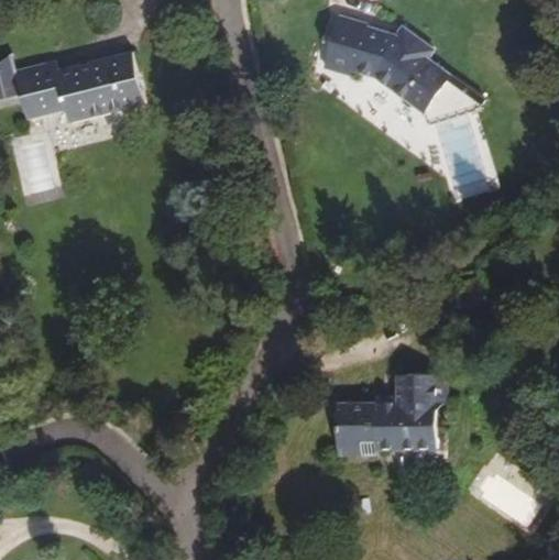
[(355,59),(352,73),(376,80),(426,109),(451,70),(425,57),(431,46),(409,33),(404,43),(390,36),(366,30),(366,24),(337,14),(325,52),(355,59)]
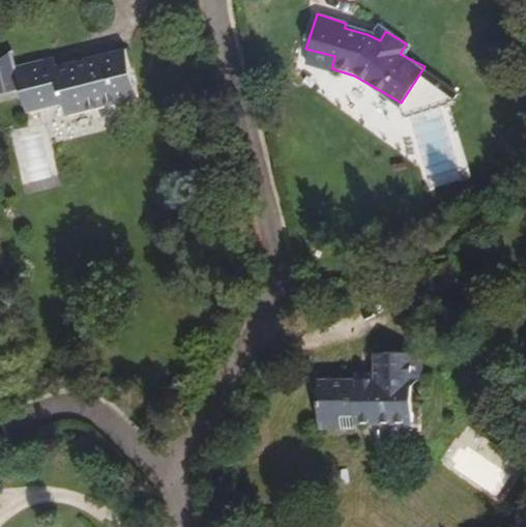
[(380,40),(385,31),(372,27),(367,34),(380,40)]
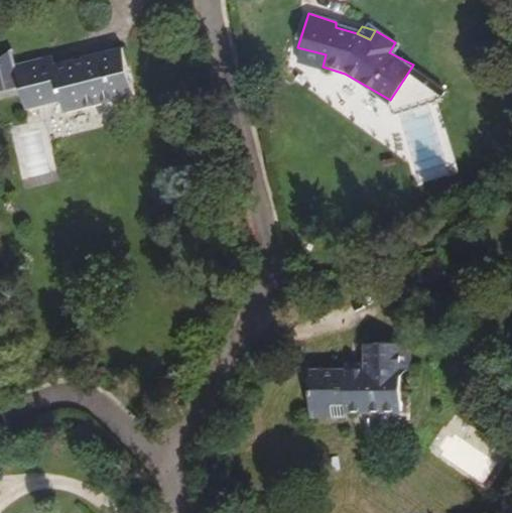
[(131,94),(122,57),(91,66),(86,54),(50,62),(48,55),(11,66),(6,46),(0,50),(0,90),(15,88),(32,84),(38,104),(59,100),(65,111),(131,94)]
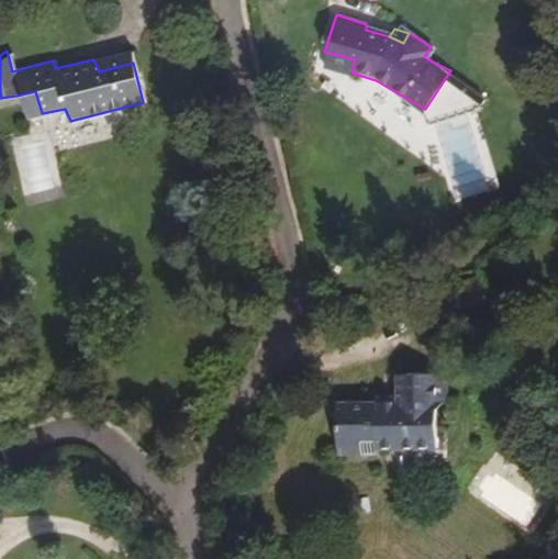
[(99,71),(133,63),(130,51),(93,59),(99,71)]
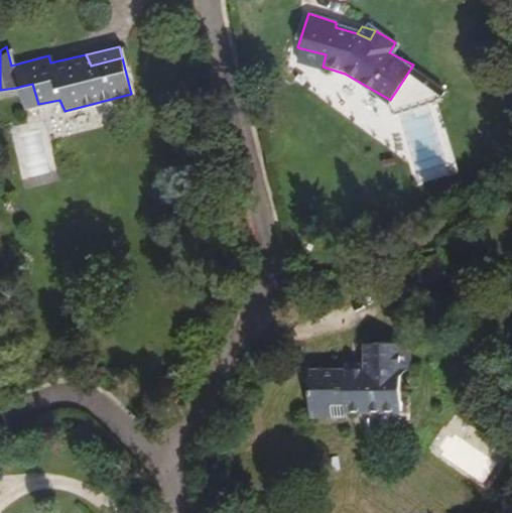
[(322,71),(323,67),(326,54),(297,47),(292,61),(322,71)]
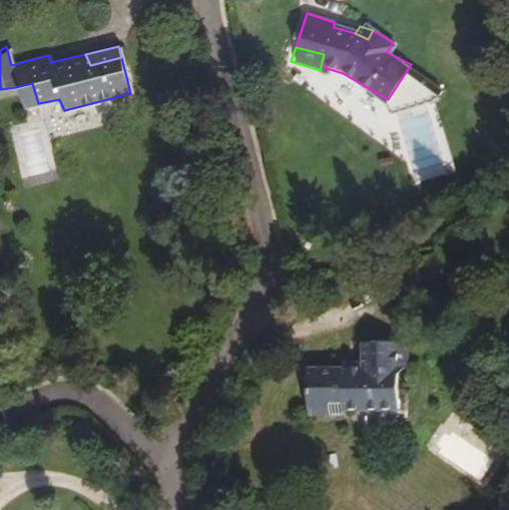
[(19,107),(38,103),(32,83),(15,87),(19,107)]
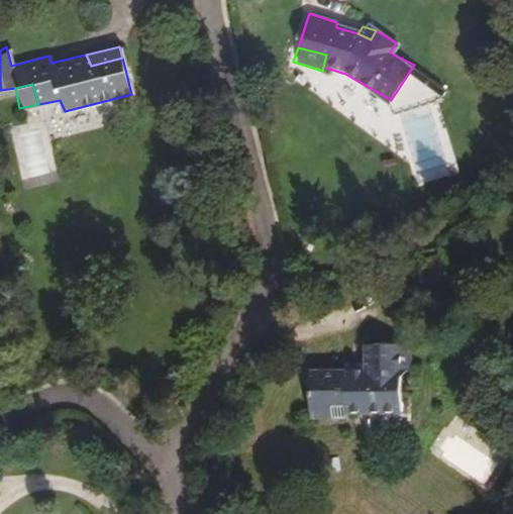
[(45,176),(36,132),(22,134),(31,180),(45,176)]
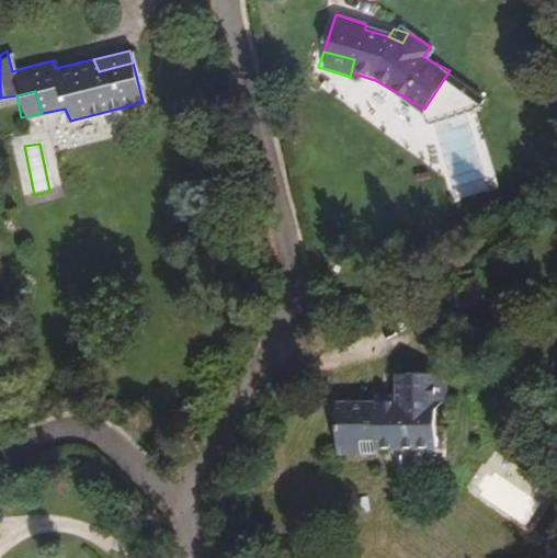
[(432,441),(432,397),(432,368),(390,368),(389,399),(331,398),(329,452),(375,453),(377,443),(432,441)]
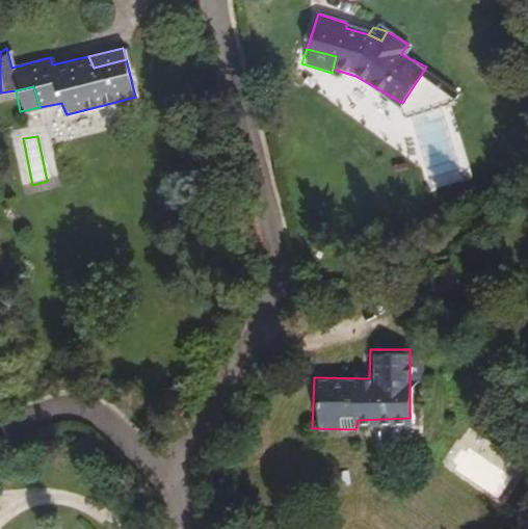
[(410,349),(410,376),(423,376),(422,349),(410,349)]
